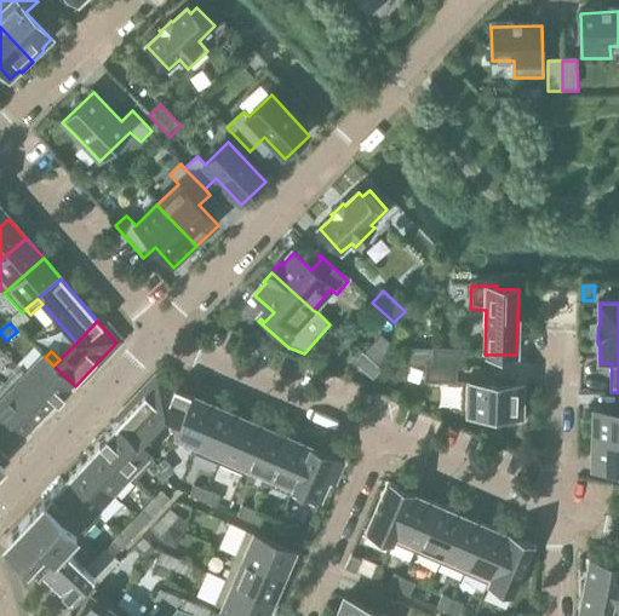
[(464,369),(464,352),(434,351),(434,366),(434,367),(457,368),(457,369),(464,369)]
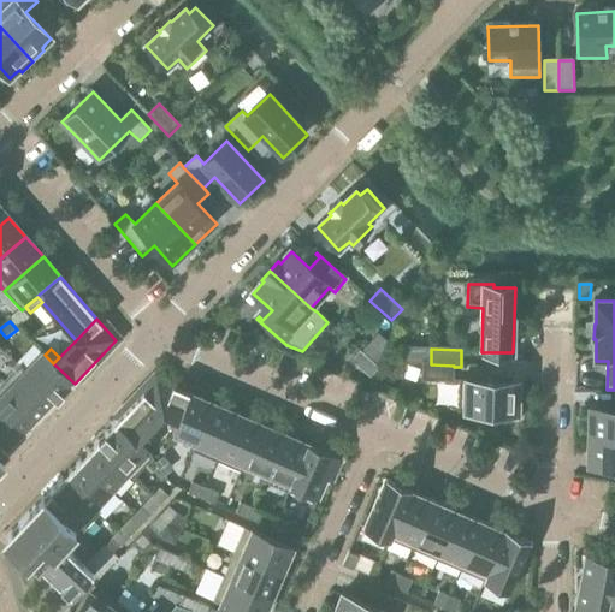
[(19,367),(57,403),(75,384),(53,363),(45,355),(43,354),(27,373),(19,367)]
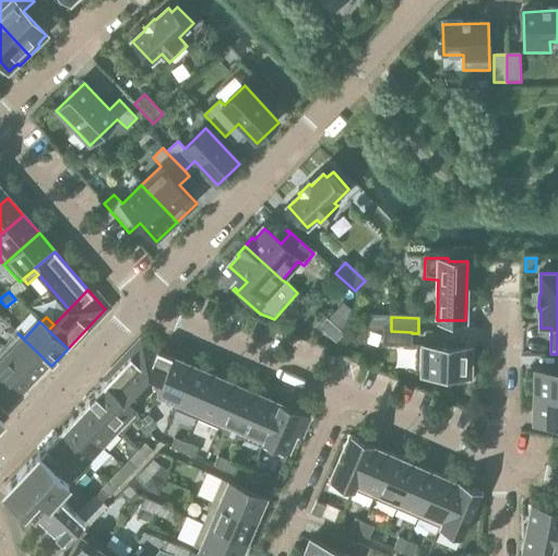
[(391,331),(391,330),(384,330),(383,346),(412,347),(412,333),(412,332),(391,331)]
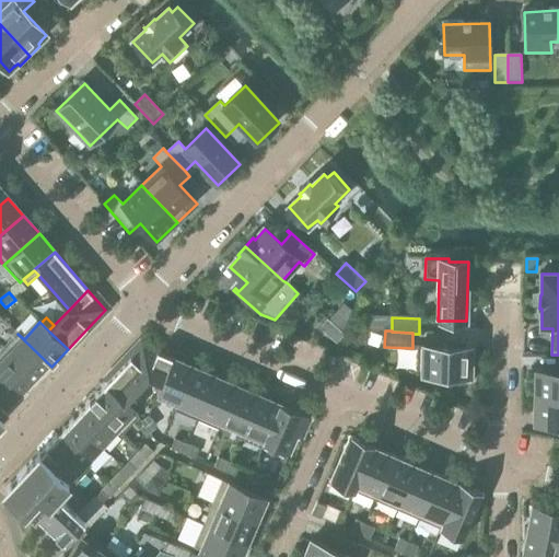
[(337,345),(345,336),(340,332),(333,340),(337,345)]
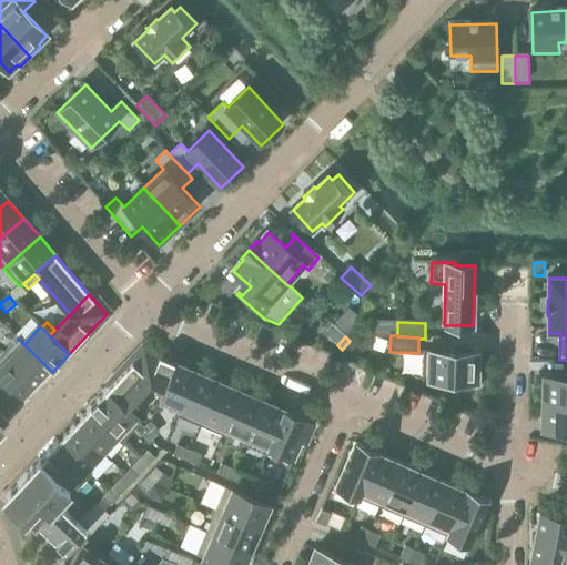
[(1,356),(36,390),(52,372),(18,339),(1,356)]
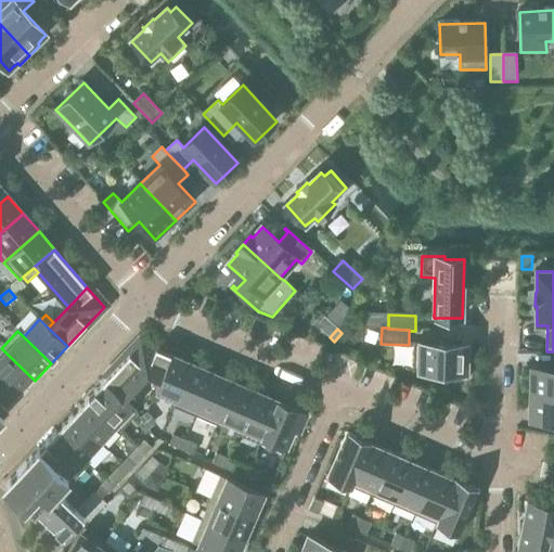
[(124,401),(124,400),(149,375),(160,381),(162,381),(172,356),(142,343),(104,383),(124,401)]
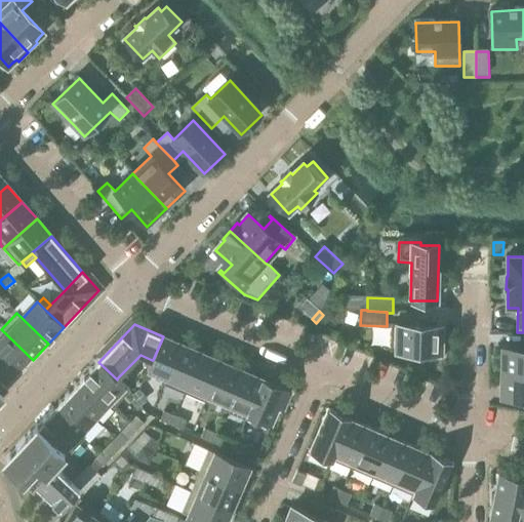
[(442,327),(398,326),(393,326),(392,351),(424,352),(424,361),(444,361),(444,338),(442,338),(442,333),(442,327)]
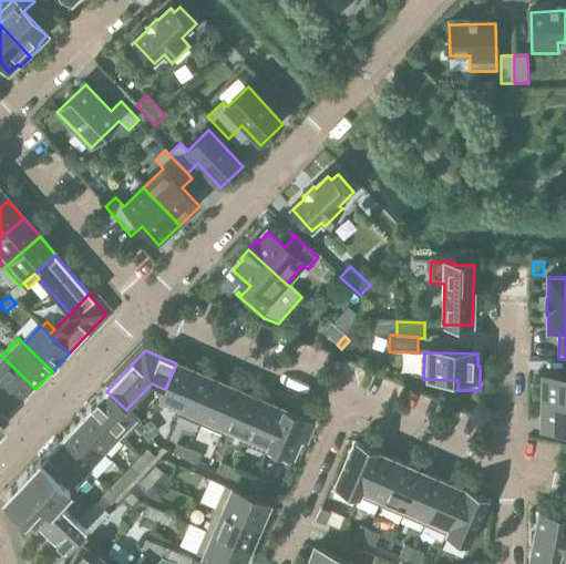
[(0,357),(0,387),(19,406),(35,389),(1,356),(0,357)]
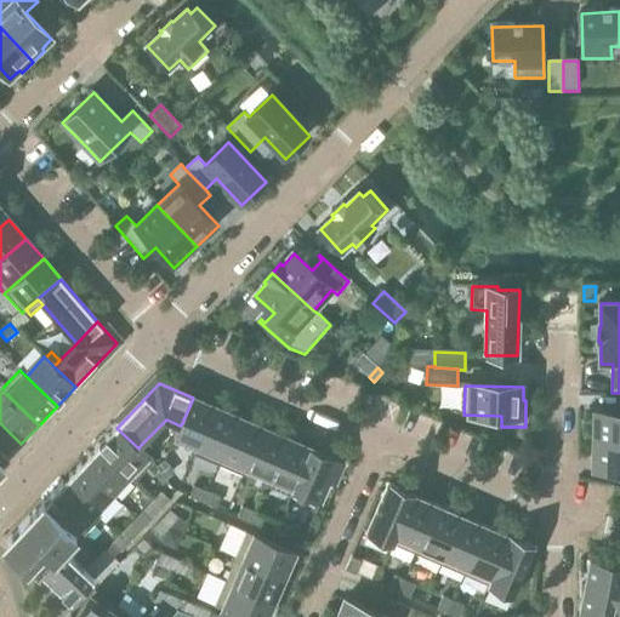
[(180,426),(175,438),(198,447),(199,449),(216,409),(193,398),(181,426),(180,426)]
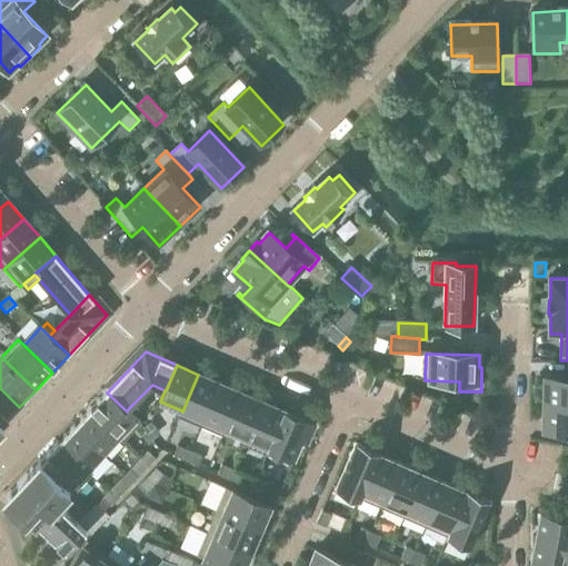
[(181,410),(178,418),(201,428),(220,385),(198,375),(182,411),(181,410)]
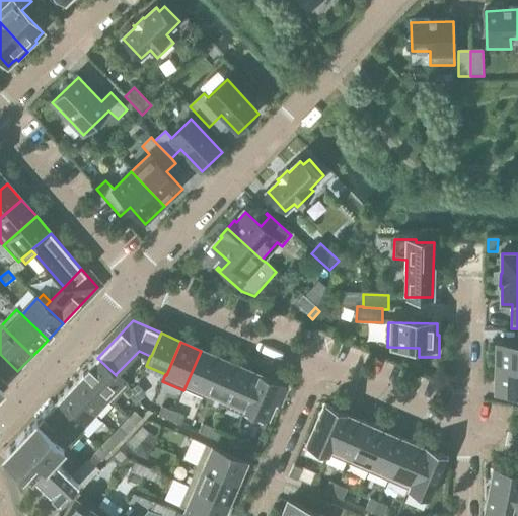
[(517,345),(498,345),(497,369),(517,369),(517,345)]
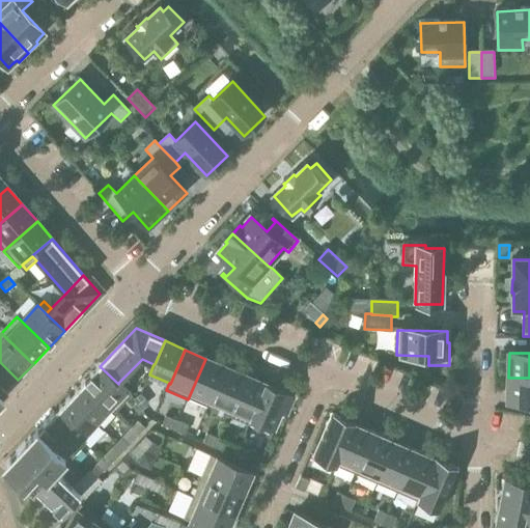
[(212,401),(226,367),(205,359),(188,399),(210,409),(213,401),(212,401)]
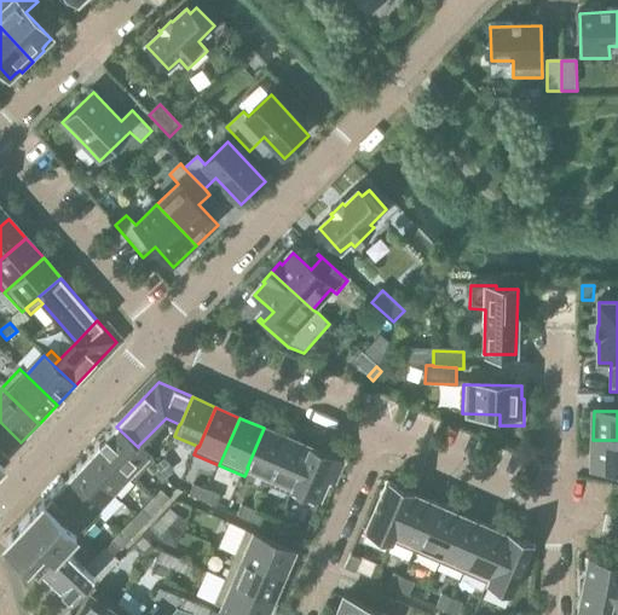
[(0,458),(4,462),(21,442),(0,422),(0,458)]
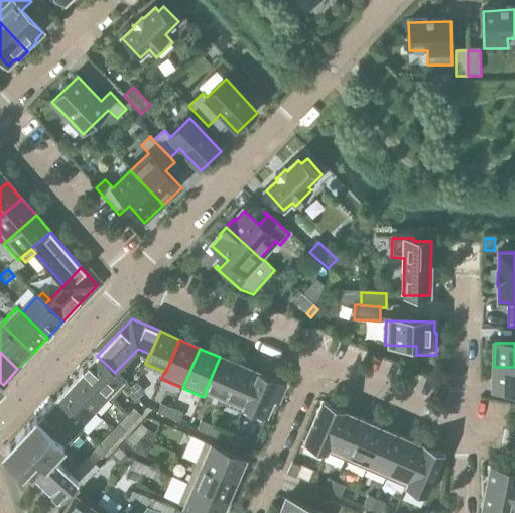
[(123,380),(115,372),(115,373),(97,356),(82,372),(108,396),(105,399),(111,404),(129,385),(123,380)]
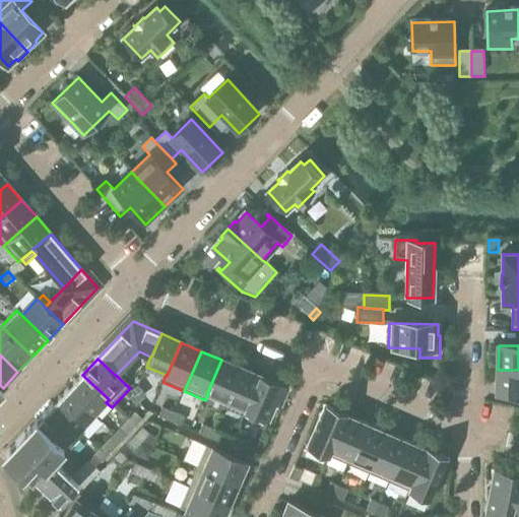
[(226,401),(228,401),(242,369),(221,360),(207,393),(208,393),(226,401)]
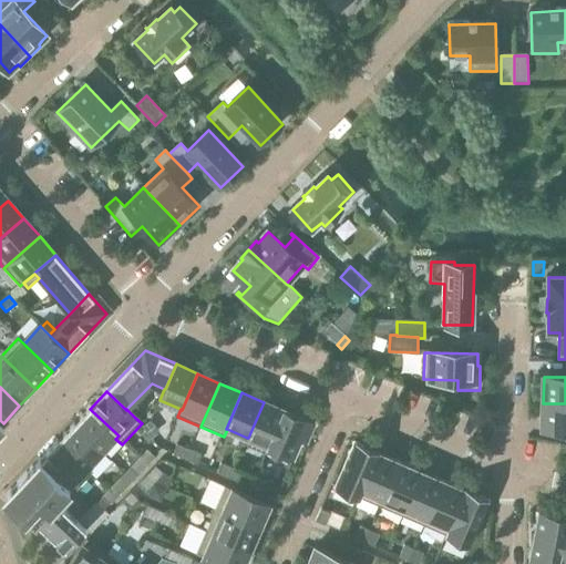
[(267,455),(286,411),(264,402),(248,438),(247,438),(244,445),(267,455)]
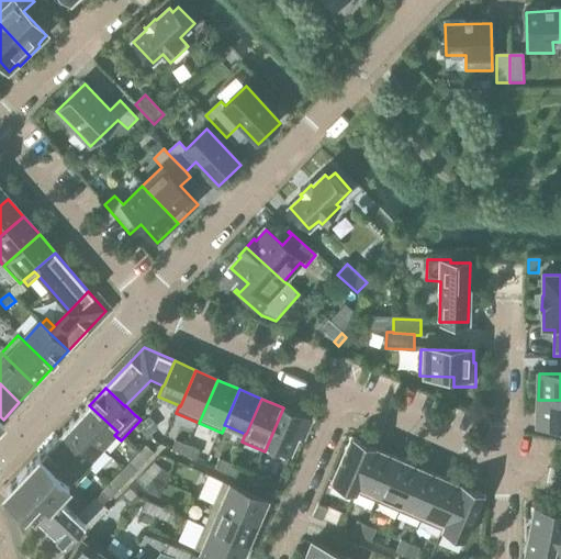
[(560,400),(538,400),(537,426),(560,426),(560,400)]
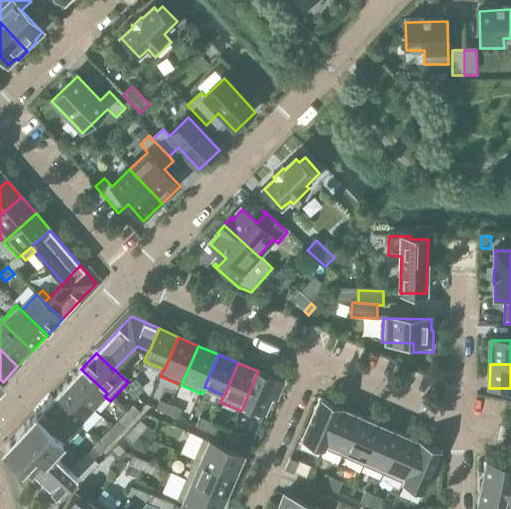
[(104,396),(107,393),(81,369),(66,385),(86,404),(92,409),(104,396)]
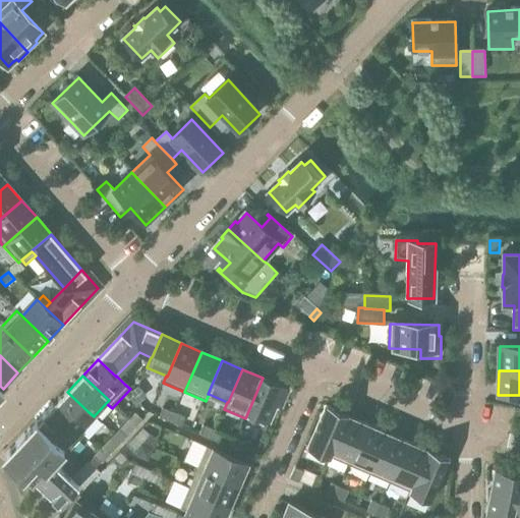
[(263,378),(245,418),(266,427),(276,404),(281,406),(288,389),(263,378)]
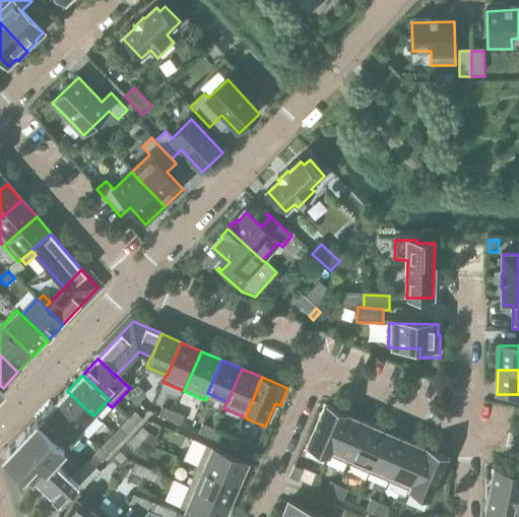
[(139,402),(146,397),(139,387),(132,393),(139,402)]
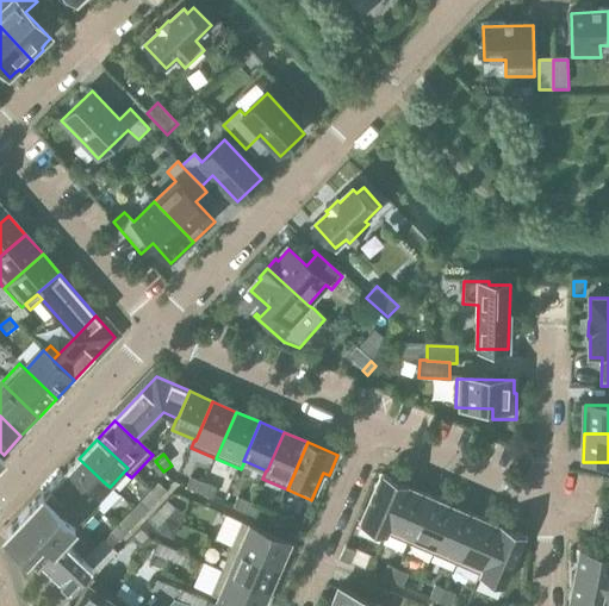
[(79,458),(61,476),(92,506),(95,503),(110,487),(103,481),(79,458)]
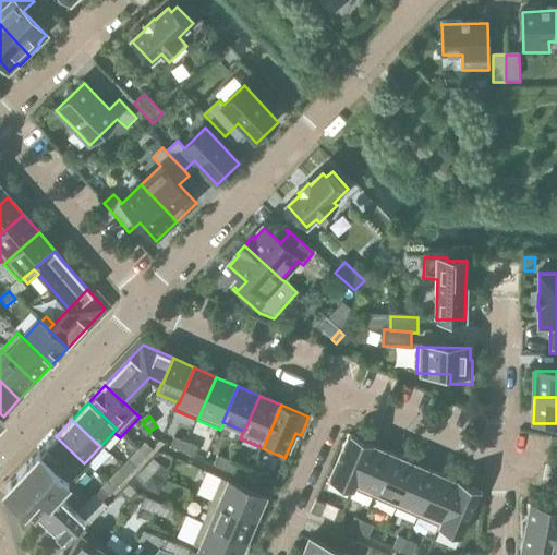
[(56,436),(39,454),(62,474),(68,480),(75,485),(91,469),(84,463),(56,436)]
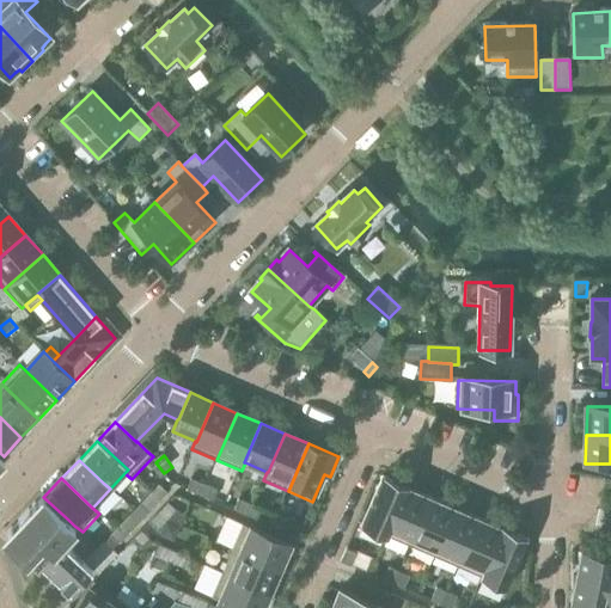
[(408,490),(383,479),(364,526),(388,535),(389,536),(408,490)]
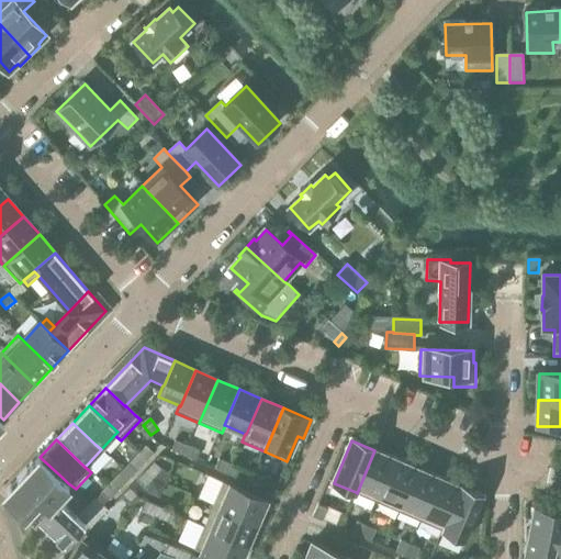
[(184,457),(188,448),(176,443),(171,451),(184,457)]
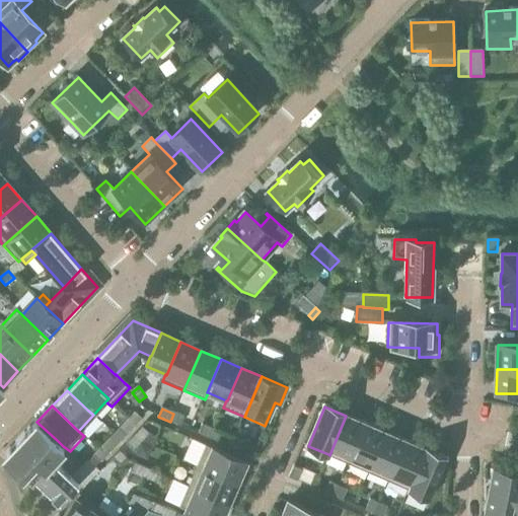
[(136,413),(128,422),(134,428),(143,420),(136,413)]
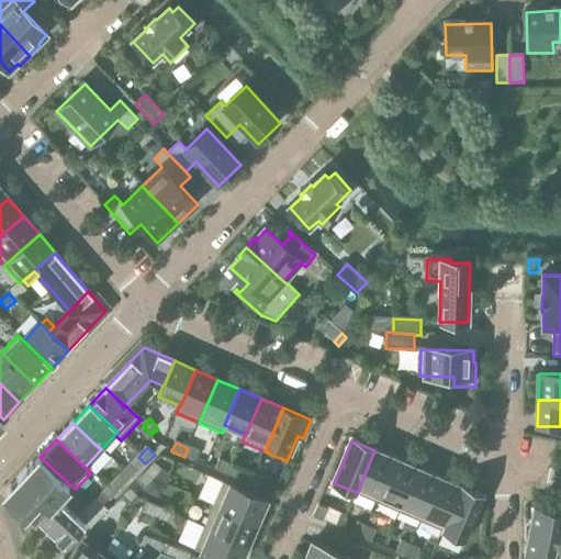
[(188,448),(184,457),(195,462),(200,453),(188,448)]
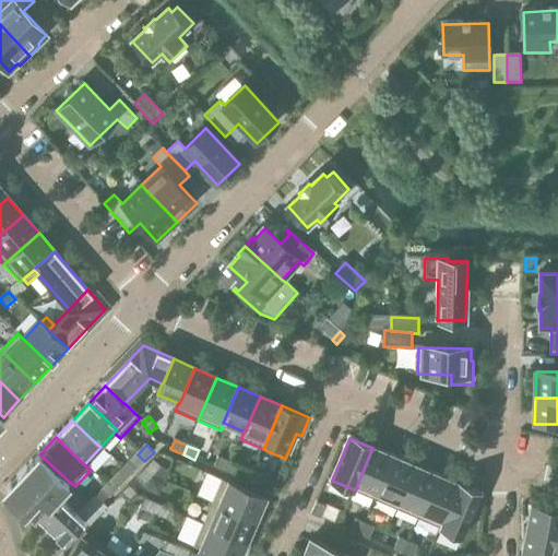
[(376,500),(394,458),(372,448),(355,491),(354,489),(353,492),(376,500)]
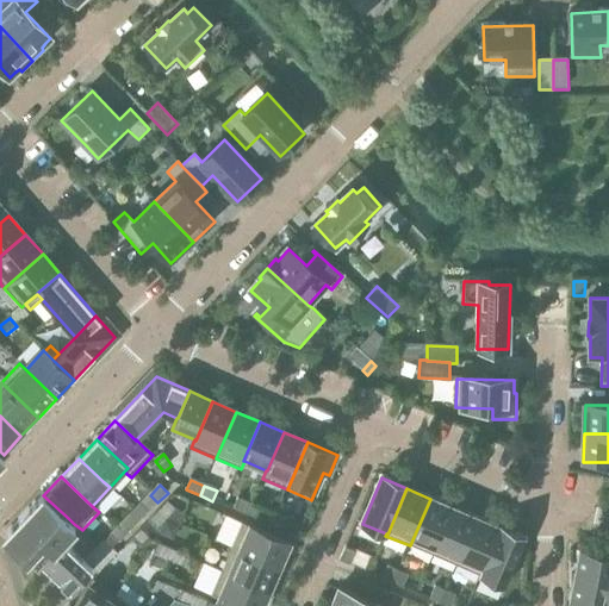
[(74,524),(68,518),(43,495),(7,533),(70,594),(93,570),(85,562),(60,539),(74,524)]
